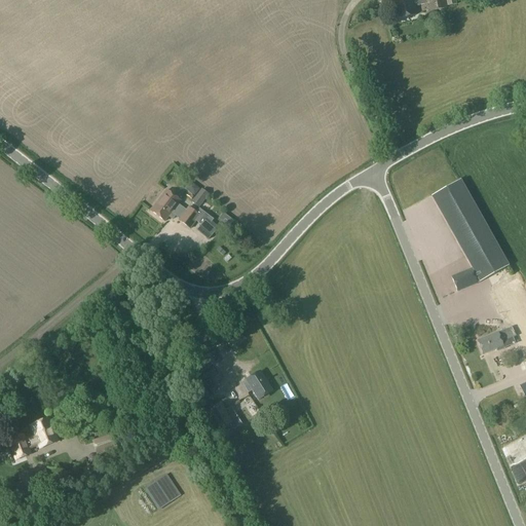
[(389,0),(395,20),(415,14),(414,7),(426,4),(428,12),(447,8),(446,6),(457,4),(455,0),(389,0)]
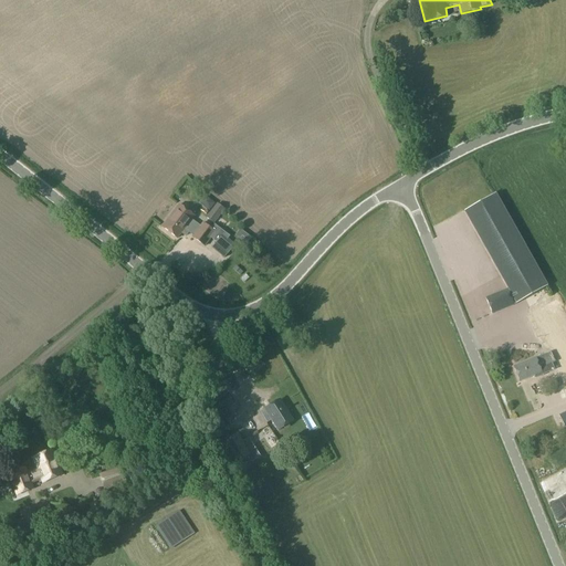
[(465,211),(509,289),(486,297),(492,313),(516,304),(547,286),(496,194),(465,211)]
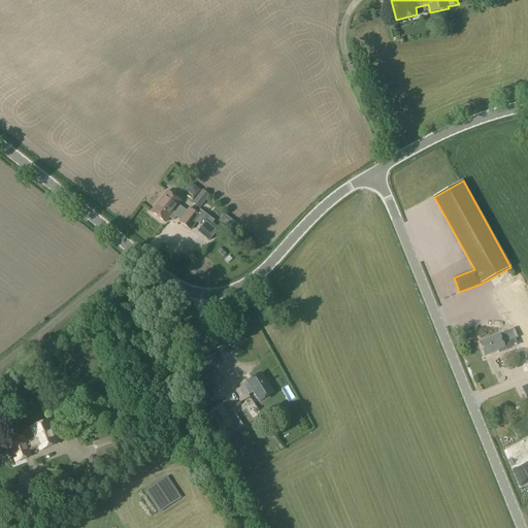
[(178,205),(180,202),(167,191),(151,212),(165,223),(168,218),(173,221),(175,218),(179,221),(178,222),(191,230),(200,217),(189,207),(187,210),(178,205)]
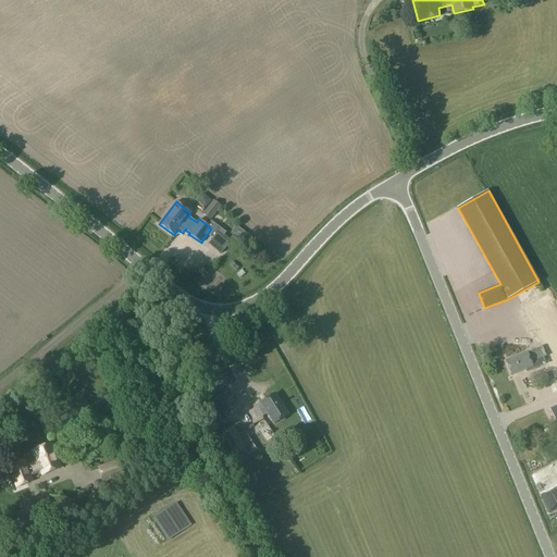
[(209,219),(221,206),(215,201),(203,214),(209,219)]
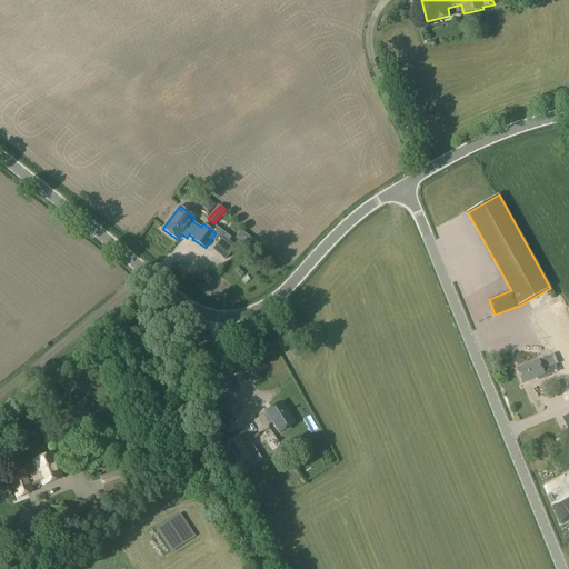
[(247,235),(241,241),(248,246),(252,239),(247,235)]
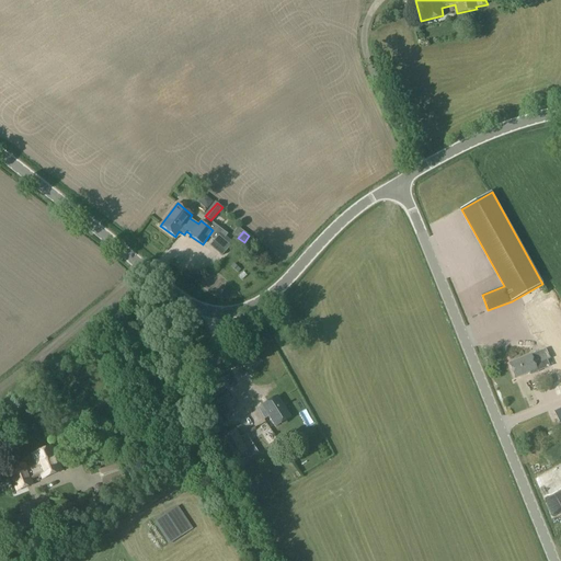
[(221,256),(233,243),(220,232),(209,245),(221,256)]
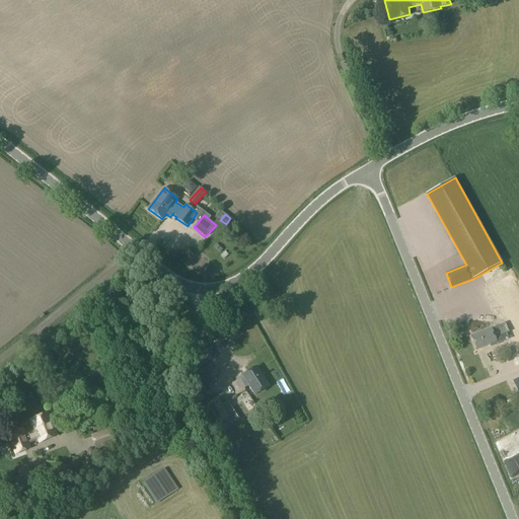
[(279,302),(269,310),(273,316),(284,308),(279,302)]
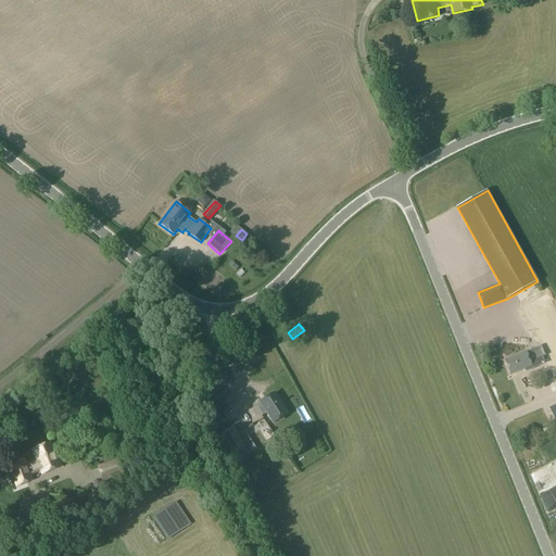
[(531,366),(530,363),(544,356),(540,345),(526,352),(505,361),(510,375),(531,366)]
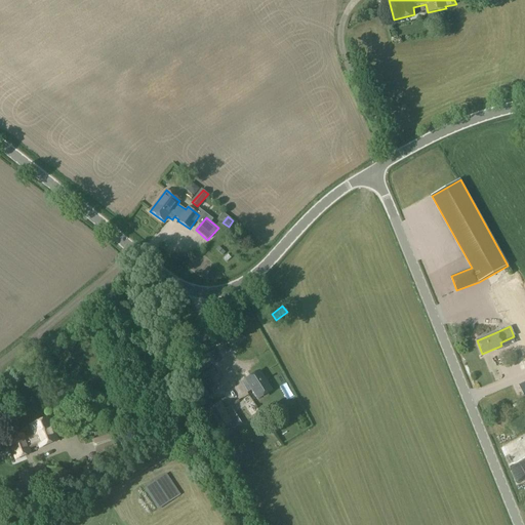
[(196,369),(216,359),(211,350),(192,359),(196,369)]
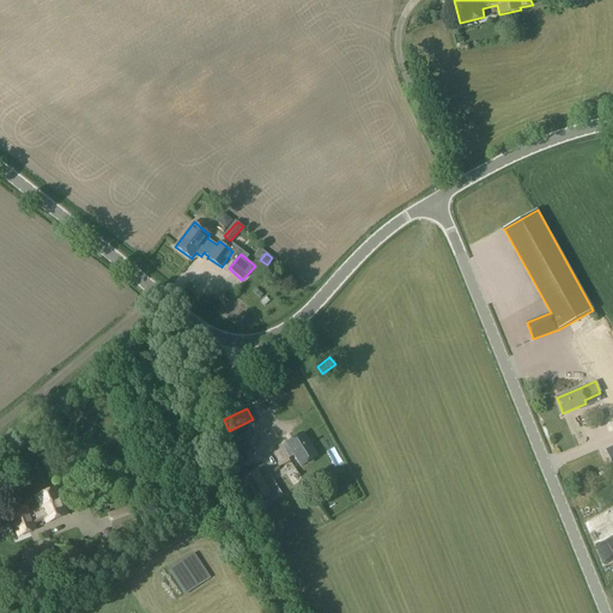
[(581,439),(571,413),(562,416),(571,443),(581,439)]
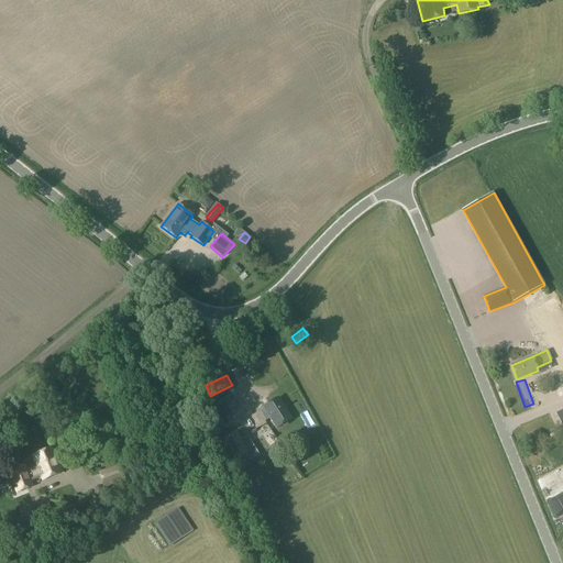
[(291,419),(278,398),(263,407),(277,429),(291,419)]
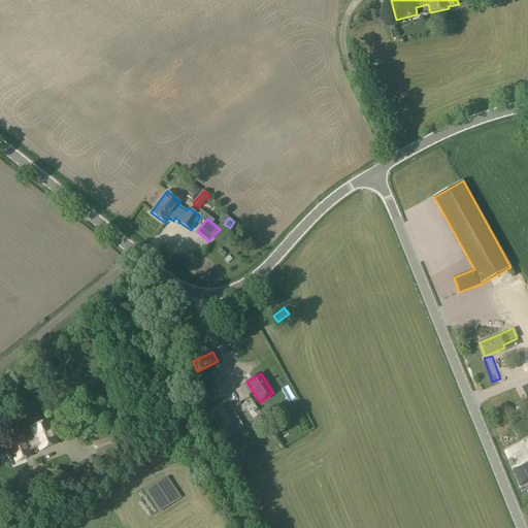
[(213,393),(215,380),(201,380),(201,393),(213,393)]
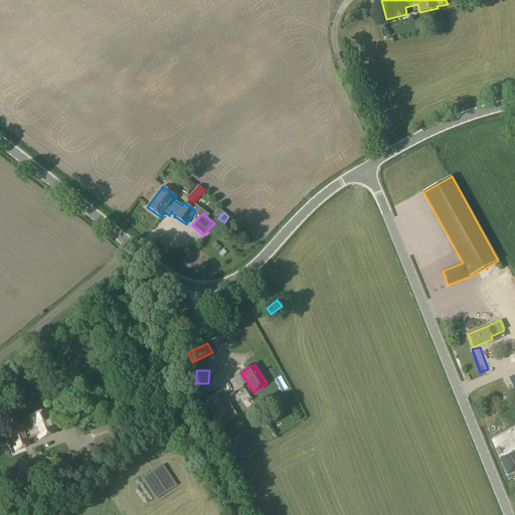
[(236,415),(226,398),(220,402),(215,395),(203,403),(207,409),(204,411),(208,417),(211,416),(214,422),(224,415),(228,421),(236,415)]
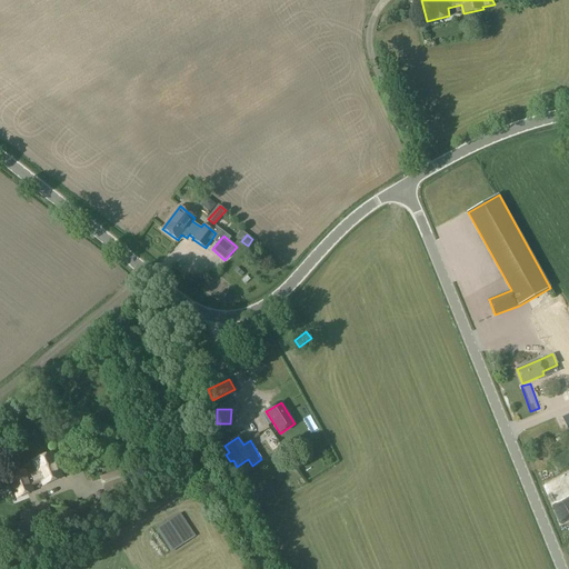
[(17,498),(33,491),(31,487),(41,482),(42,486),(62,478),(53,453),(33,461),(37,472),(28,476),(26,471),(8,478),(17,498)]
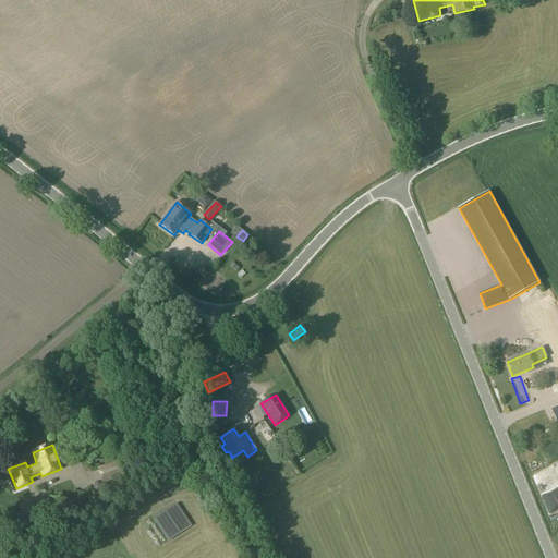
[(124,475),(120,460),(97,468),(102,483),(124,475)]
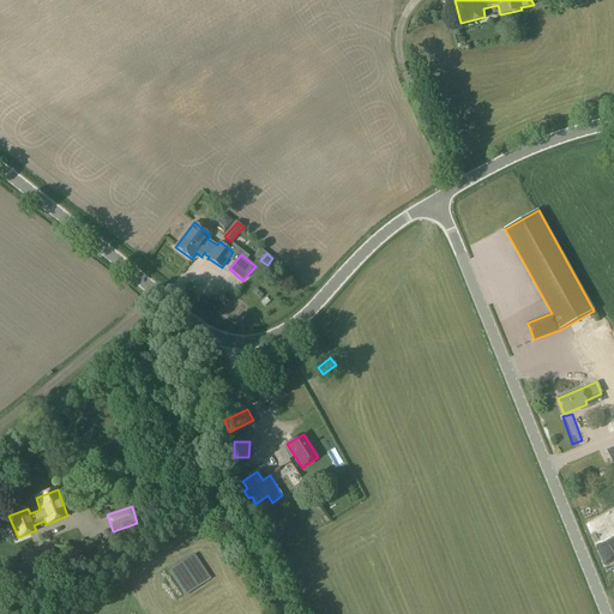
[(90,549),(95,539),(83,534),(79,546),(90,549)]
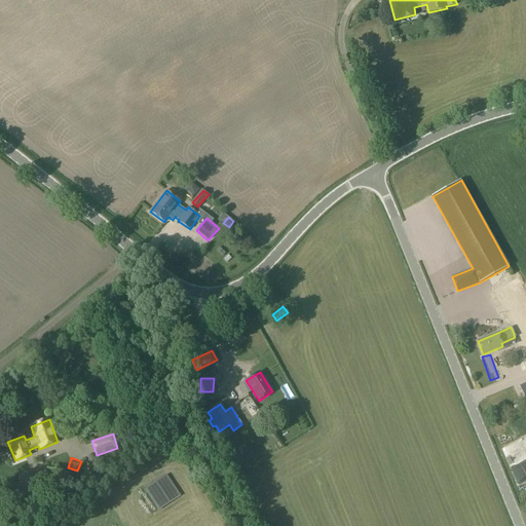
[(62,497),(50,502),(54,511),(65,504),(62,497)]
